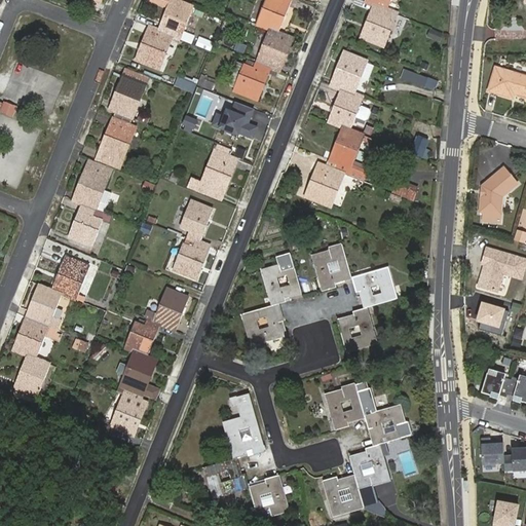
[(98,9),(101,0),(80,0),(79,2),(98,9)]
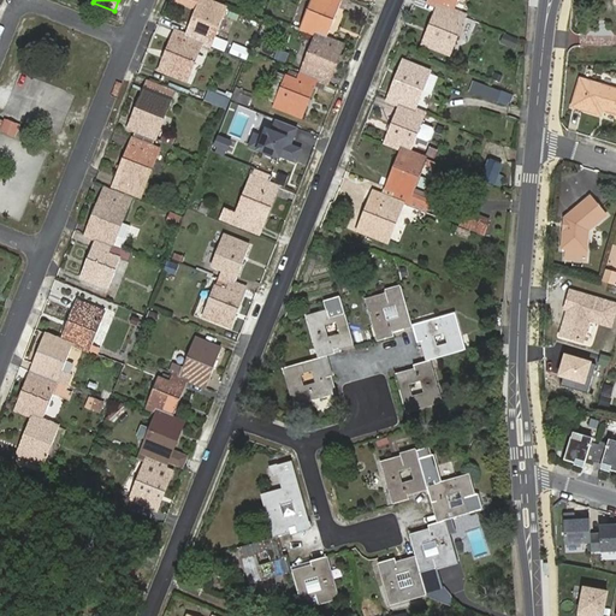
[(212,46),(227,9),(211,1),(206,0),(199,0),(196,7),(185,35),(202,42),(212,46)]
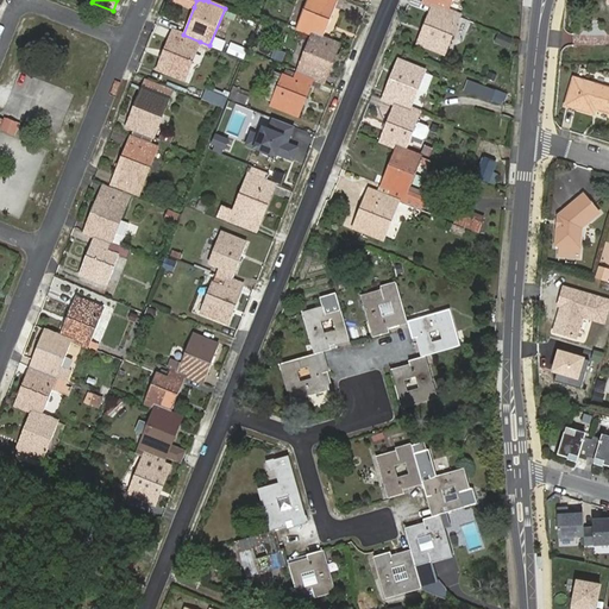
[(313,33),(322,38),(337,0),(308,0),(297,27),(313,33)]
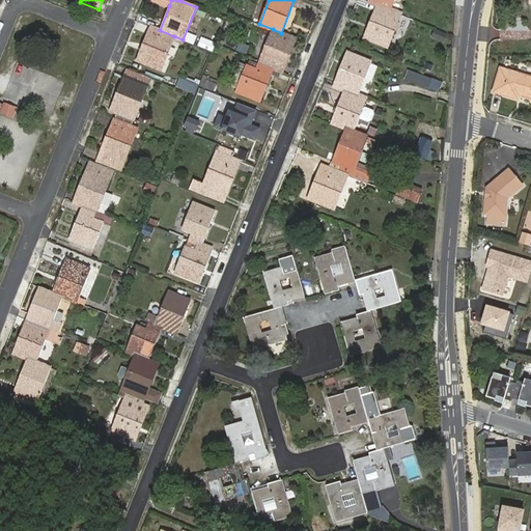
[(390,9),(394,0),(369,0),(369,2),(378,5),(390,9)]
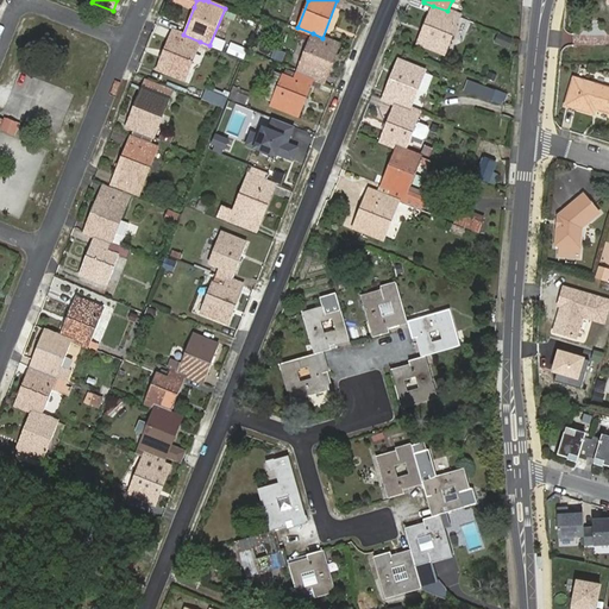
[(445,55),(460,17),(447,11),(433,6),(419,44),(445,55)]
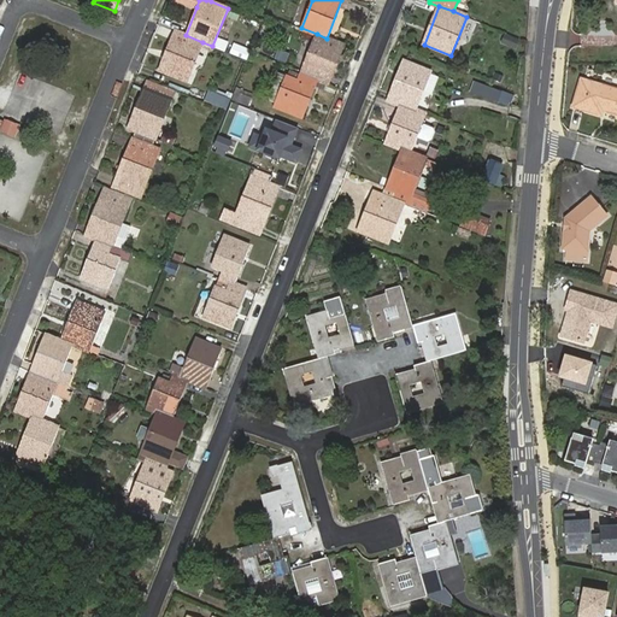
[(187,81),(203,42),(186,35),(176,31),(160,71),(187,81)]
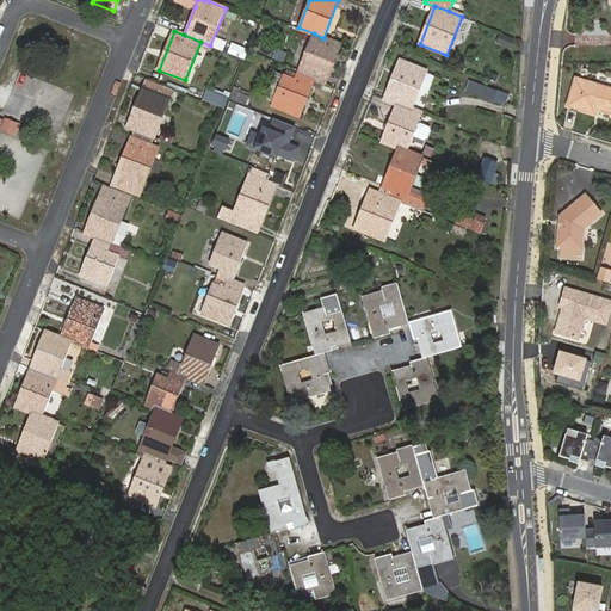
[(326,82),(341,45),(323,38),(314,34),(298,72),(315,79),(326,82)]
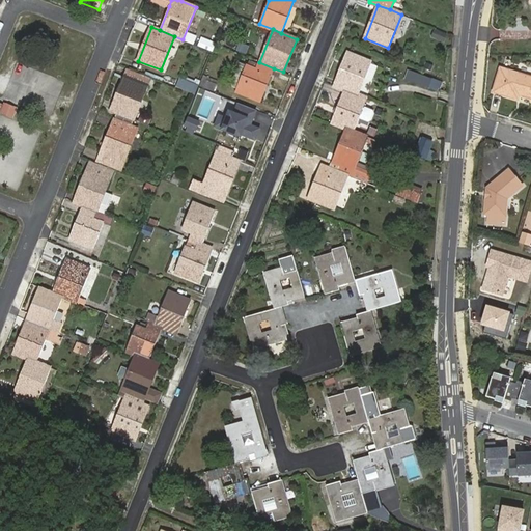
[(430,38),(443,42),(446,33),(432,29),(430,38)]
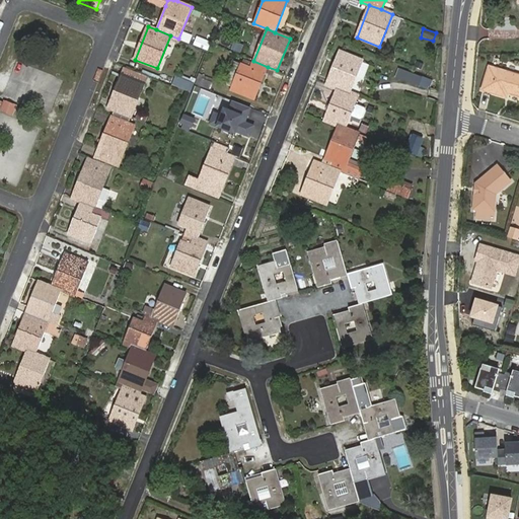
[(198,40),(196,45),(207,50),(209,44),(198,40)]
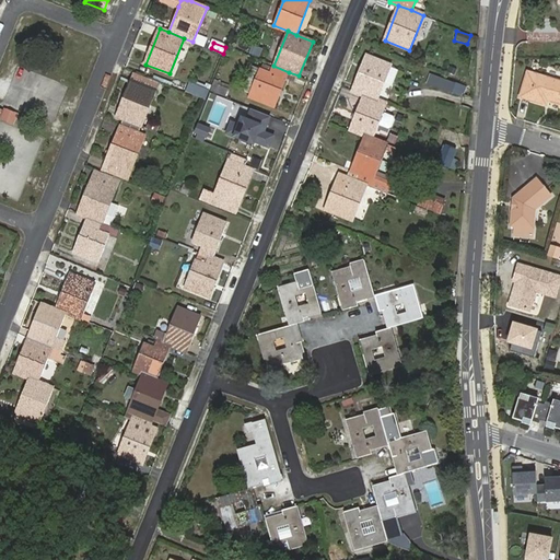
[(377,100),(392,65),(366,55),(353,91),(363,94),(377,100)]
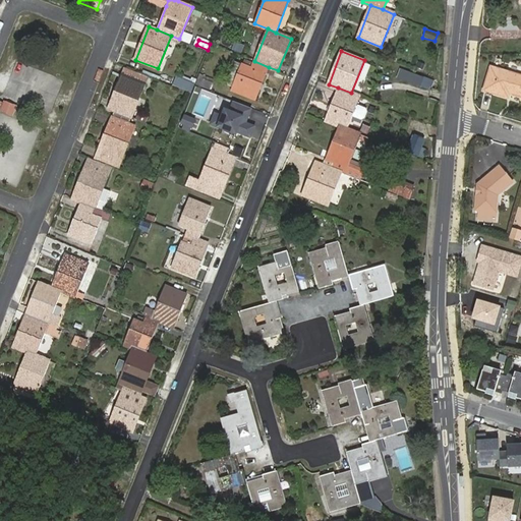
[(233,88),(243,64),(236,61),(226,84),(233,88)]
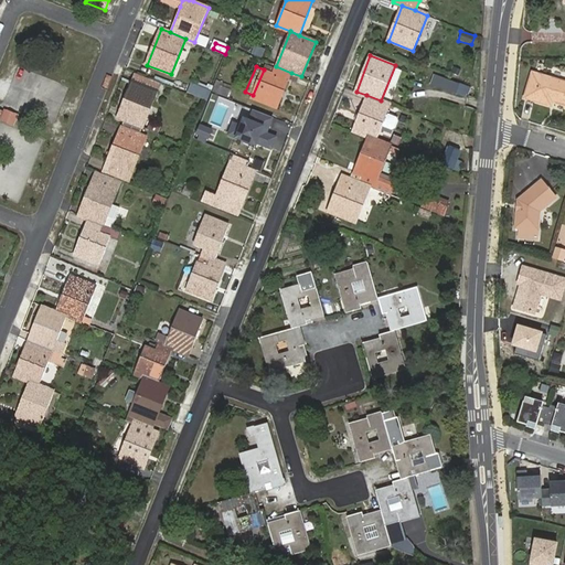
[(277,108),(291,73),(276,66),(274,74),(264,70),(253,95),(253,97),(277,108)]
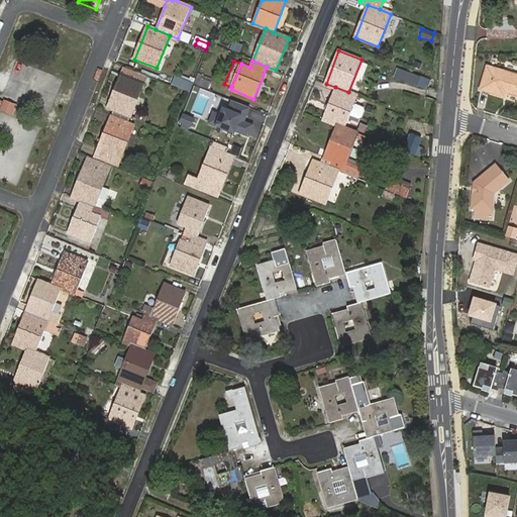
[(481,90),(504,96),(506,93),(516,95),(516,75),(488,67),(481,90)]
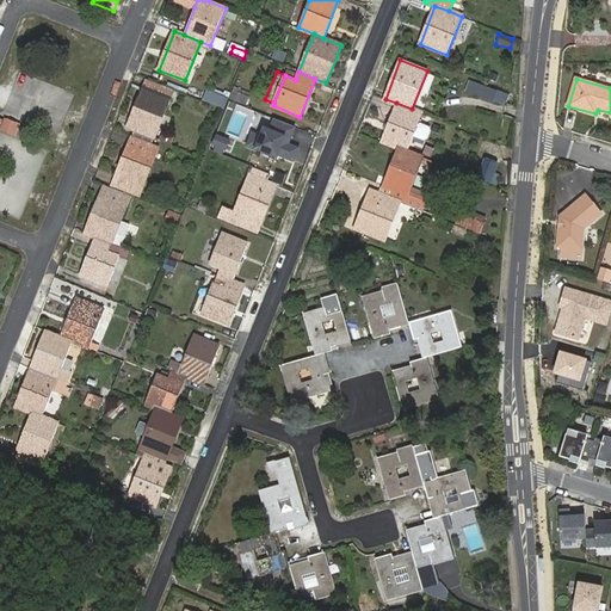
[(128,127),(154,137),(173,91),(147,80),(128,127)]
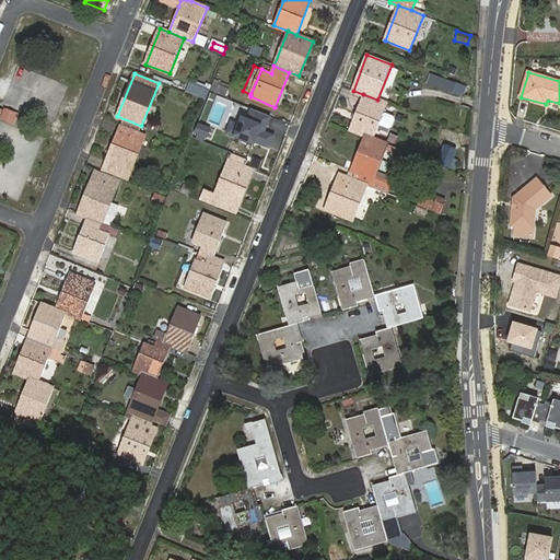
[(458,85),(447,81),(444,90),(455,94),(458,85)]
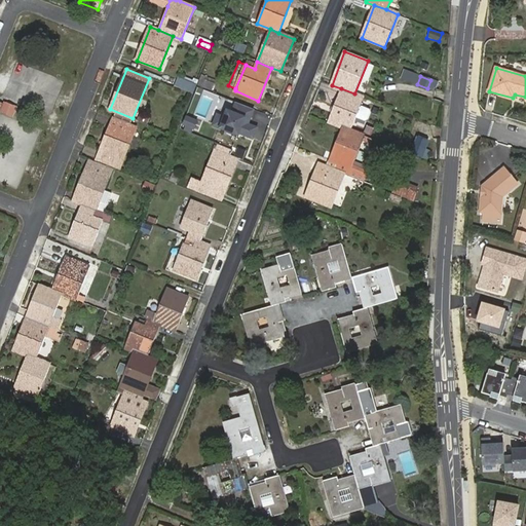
[(180,79),(177,86),(188,91),(191,84),(180,79)]
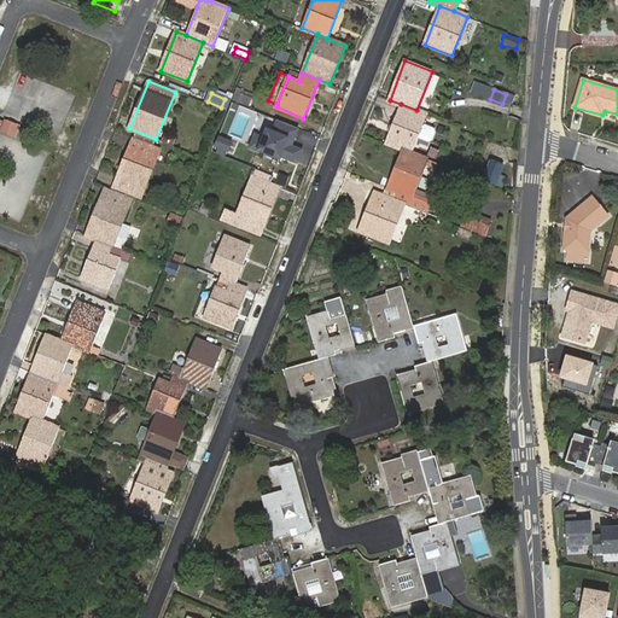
[(249,105),(251,97),(239,94),(237,103),(249,105)]
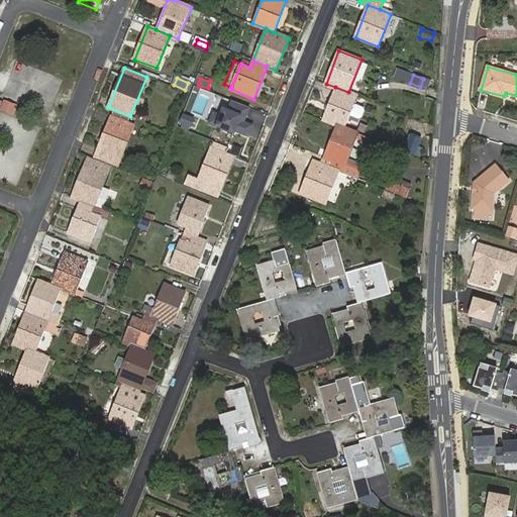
[(354,104),(358,96),(348,92),(335,87),(322,119),(337,125),(345,128),(351,114),(354,104)]
